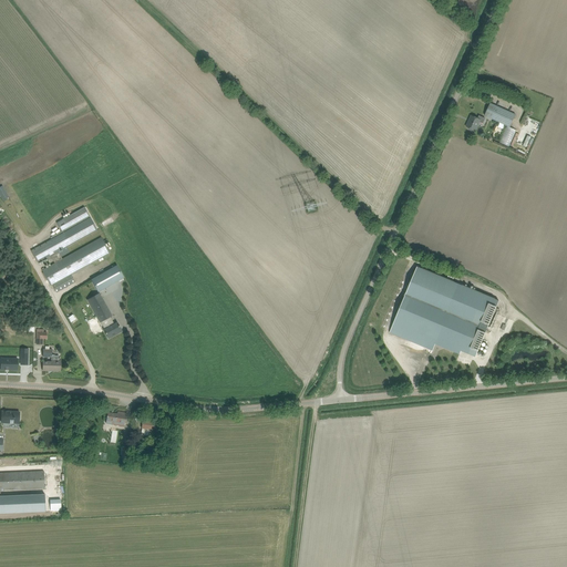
[(485,115),(511,127),(516,115),(491,103),(485,115)]
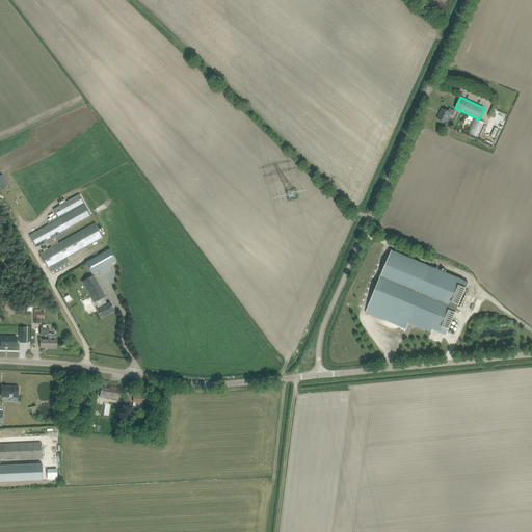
[(447,123),(449,116),(450,114),(453,115),(455,111),(450,108),(448,111),(442,109),(437,118),(441,121),(441,122),(441,123),(443,123),(444,123),(444,122),(447,123)]
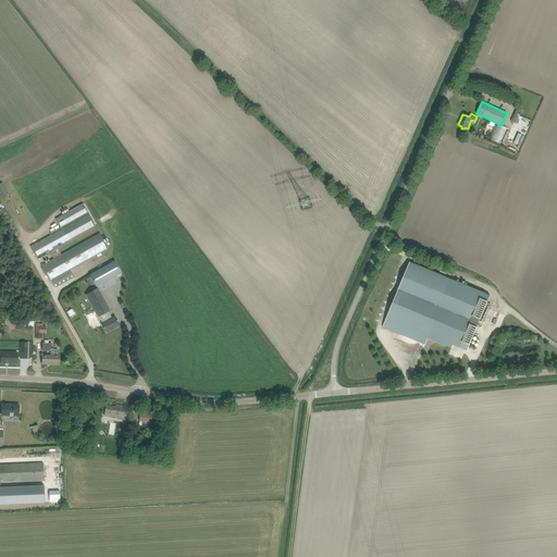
[(9,194),(2,183),(0,183),(0,193),(2,198),(9,194)]
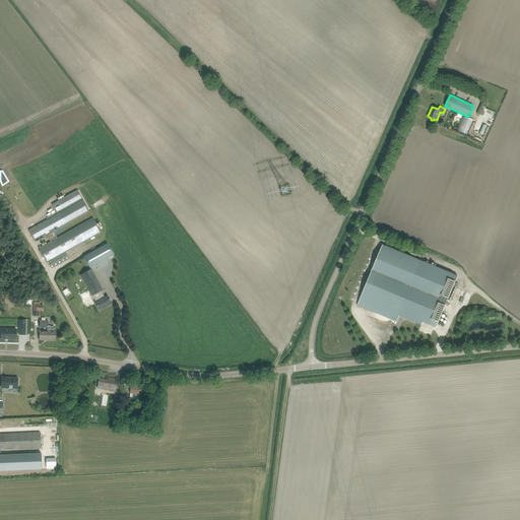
[(47,235),(51,242),(39,248),(47,262),(79,244),(101,232),(99,228),(102,225),(99,221),(96,223),(93,218),(58,238),(54,231),(89,211),(77,190),(59,200),(60,202),(53,206),(57,212),(47,218),(48,219),(28,231),(35,241),(47,235)]
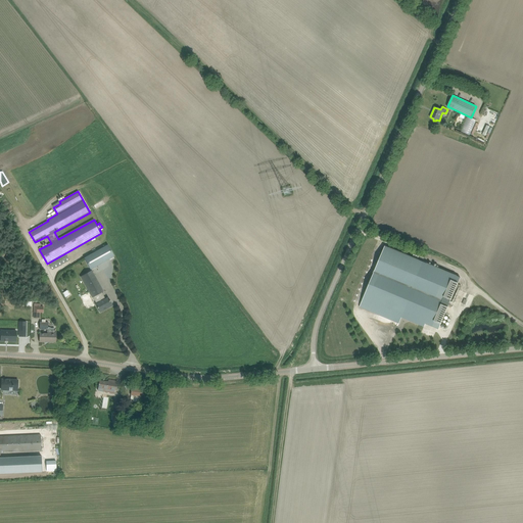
[(90,269),(113,255),(108,245),(84,257),(90,269)]
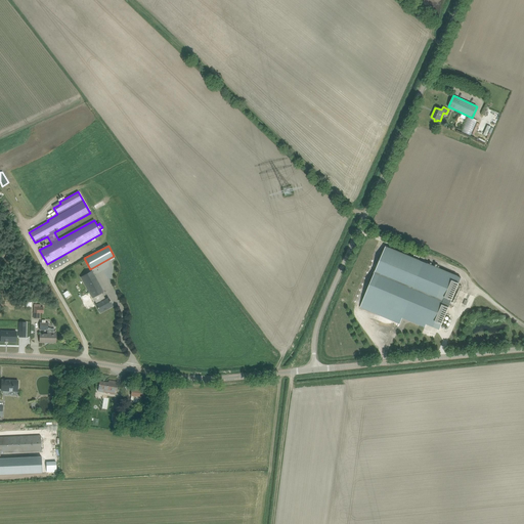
[(379,248),(358,309),(399,322),(400,318),(423,326),(423,324),(437,330),(445,304),(438,301),(444,285),(446,285),(443,294),(448,295),(446,301),(453,303),(460,286),(459,285),(462,275),(379,248)]
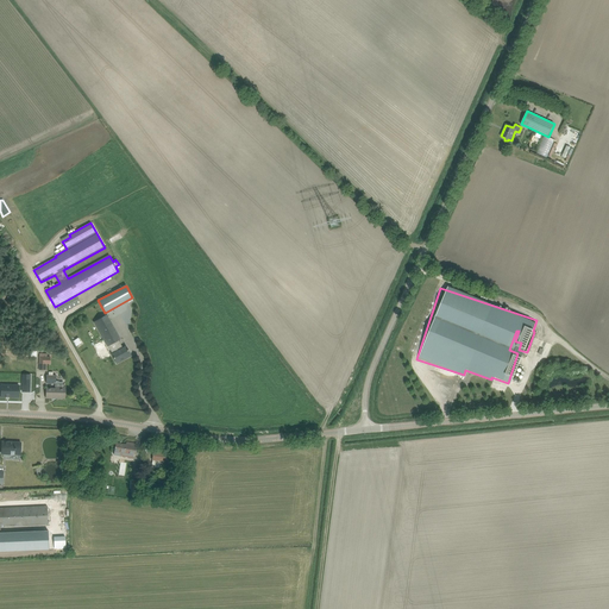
[(110,345),(114,353),(112,355),(117,364),(131,356),(126,346),(121,349),(117,341),(120,339),(107,315),(94,322),(107,346),(110,345)]
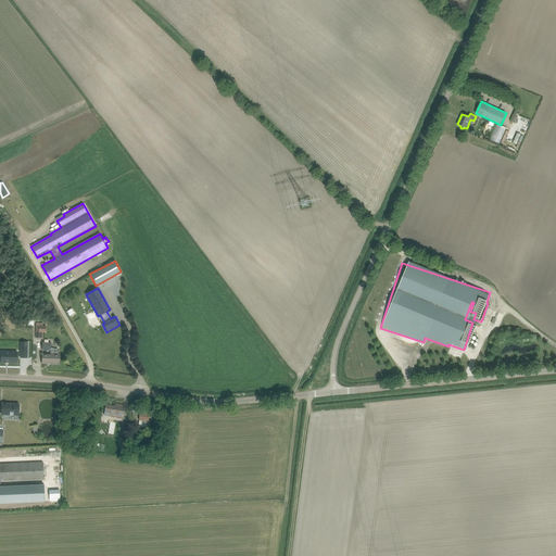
[(46,332),(46,326),(42,326),(42,324),(36,323),(36,332),(42,332),(46,332)]
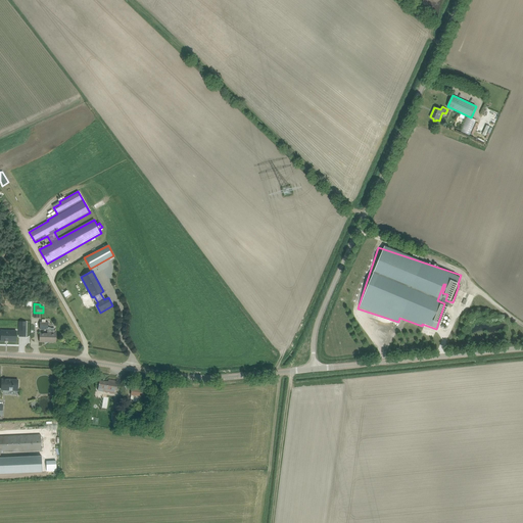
[(42,320),(42,322),(40,322),(40,329),(48,329),(48,327),(48,322),(45,322),(45,320),(42,320)]
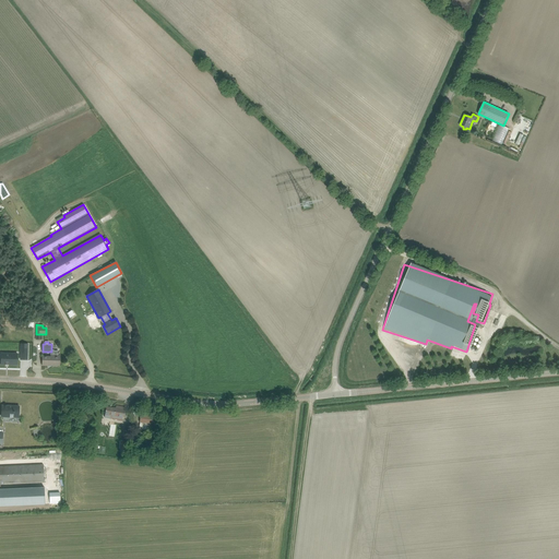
[(43,365),(60,366),(60,356),(58,356),(58,351),(54,351),(54,349),(51,349),(51,352),(51,357),(43,357),(43,365)]
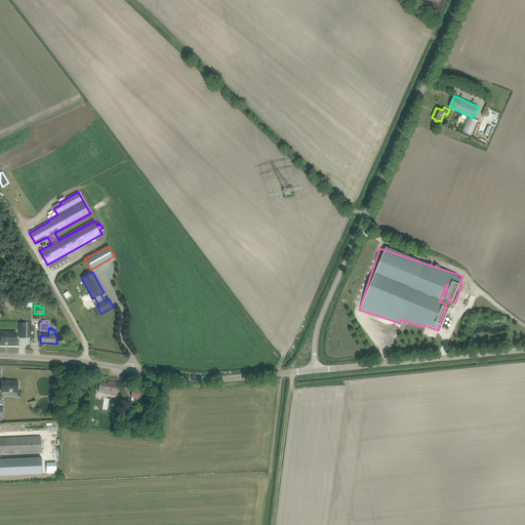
[(0,341),(14,342),(15,332),(0,331),(0,341)]
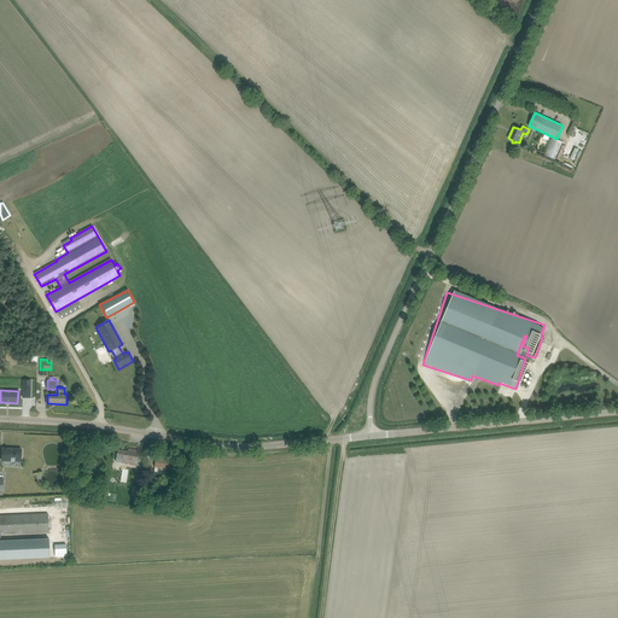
[(22,449),(3,449),(3,453),(1,452),(0,456),(1,456),(1,460),(21,461),(22,449)]
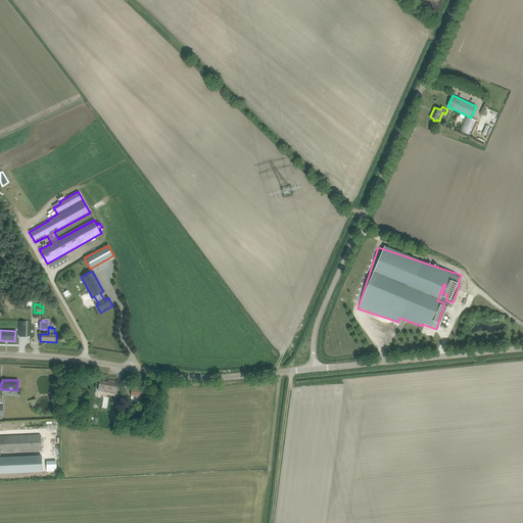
[(99,380),(99,385),(98,387),(104,388),(104,391),(114,393),(116,381),(108,380),(108,382),(99,380)]
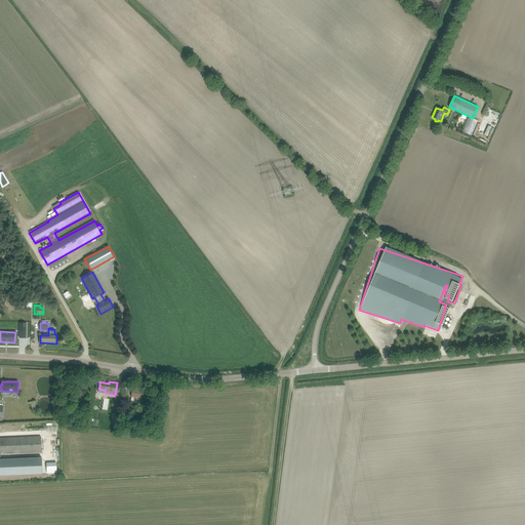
[(142,398),(143,390),(133,389),(132,389),(131,397),(139,398),(142,398)]
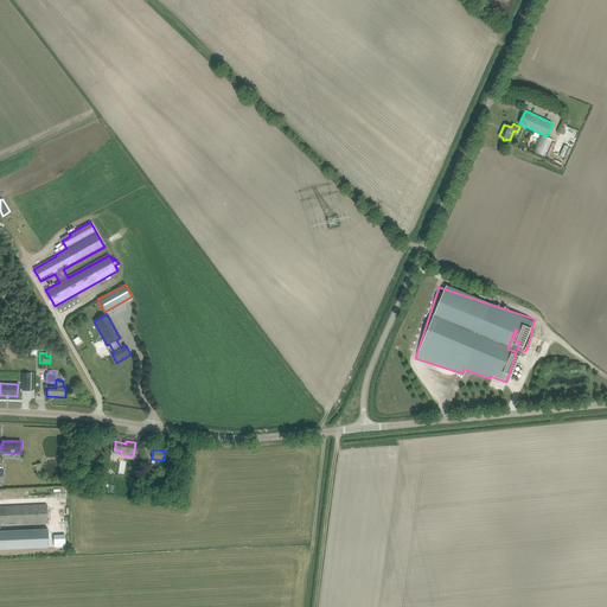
[(0,524),(5,525),(48,523),(48,504),(0,506),(0,524)]
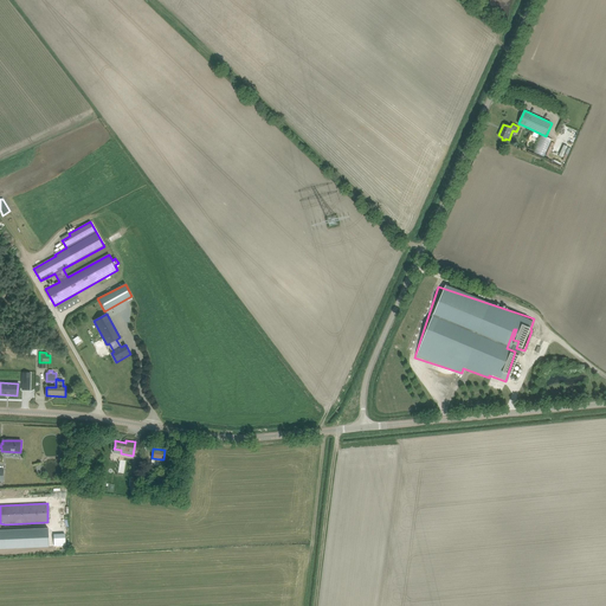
[(0,548),(49,547),(49,546),(49,528),(0,529),(0,548)]
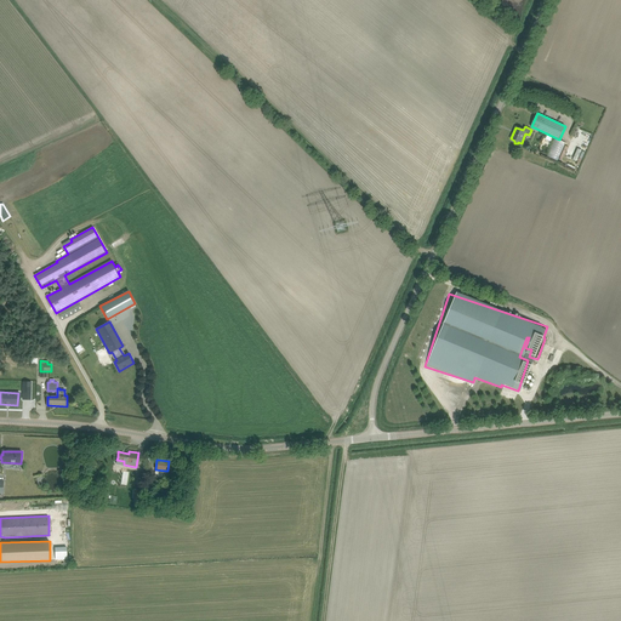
All buildings are outlined.
